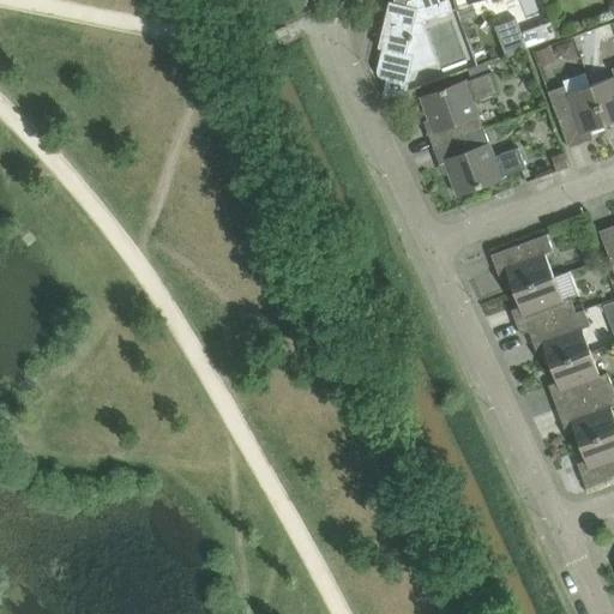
[(378,48),(381,49),(377,71),(377,72),(378,74),(379,76),(381,78),(383,78),(386,79),(383,91),(383,92),(383,94),(383,96),(384,96),(385,97),(387,98),(389,98),(408,91),(407,85),(414,55),(407,53),(411,36),(414,25),(452,11),(447,0),(393,0),(393,2),(389,1),(378,48)]
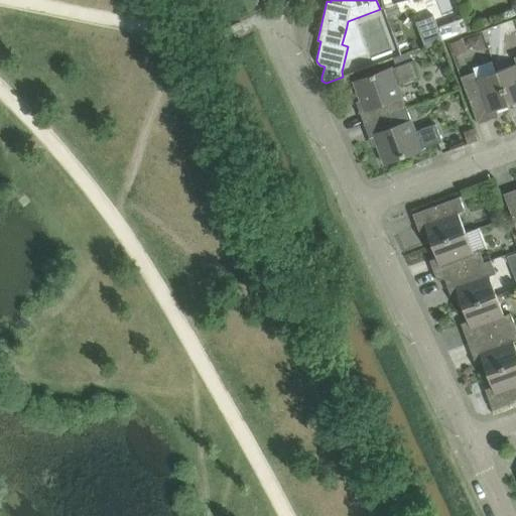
[(432,16),(414,23),(423,47),(442,40),(468,31),(463,19),(437,28),(434,21),(432,16)]
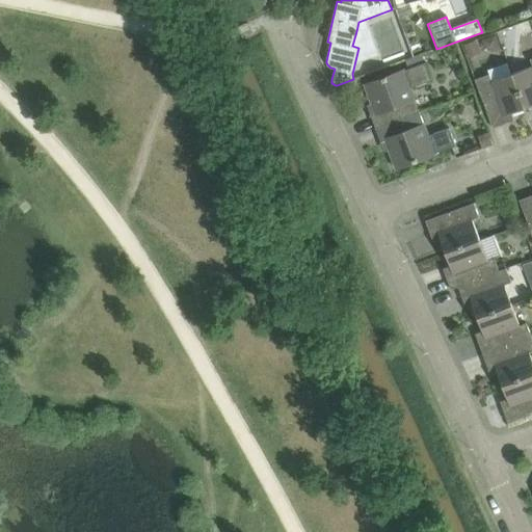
[(476,42),(463,46),(468,60),(481,55),(476,42)]
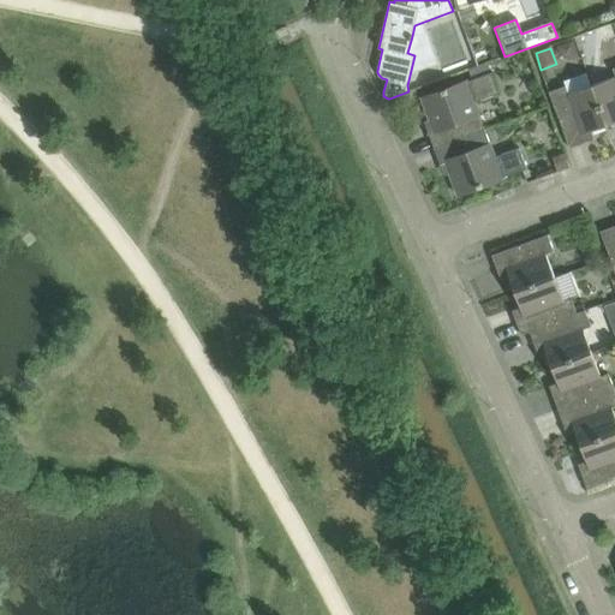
[(614,76),(591,85),(605,125),(614,121),(614,67),(613,69),(614,76)]
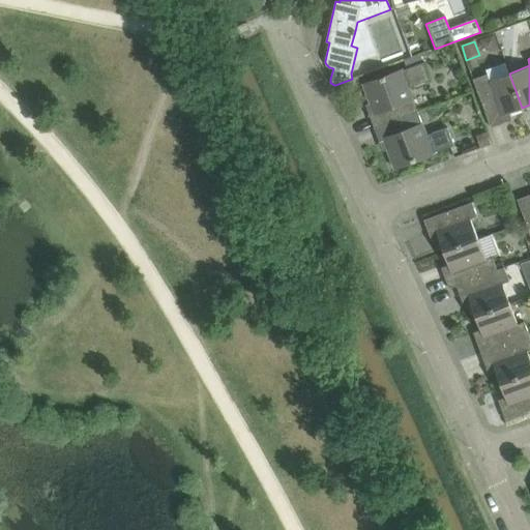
[(369,114),(374,128),(417,112),(409,88),(430,81),(422,62),(363,84),(374,113),(369,114)]
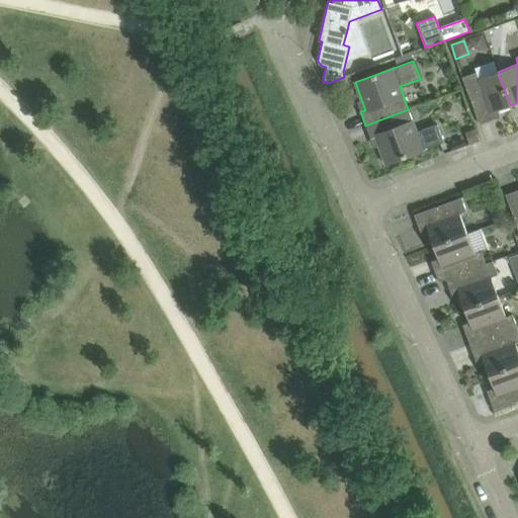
[(498,110),(510,105),(498,72),(479,79),(477,72),(462,77),(480,124),(501,116),(498,110)]
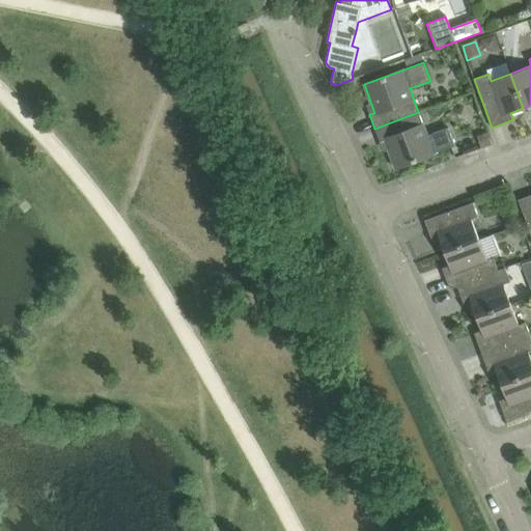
[(427,136),(418,112),(374,129),(380,142),(385,140),(395,168),(417,160),(416,160),(454,145),(448,128),(427,136)]
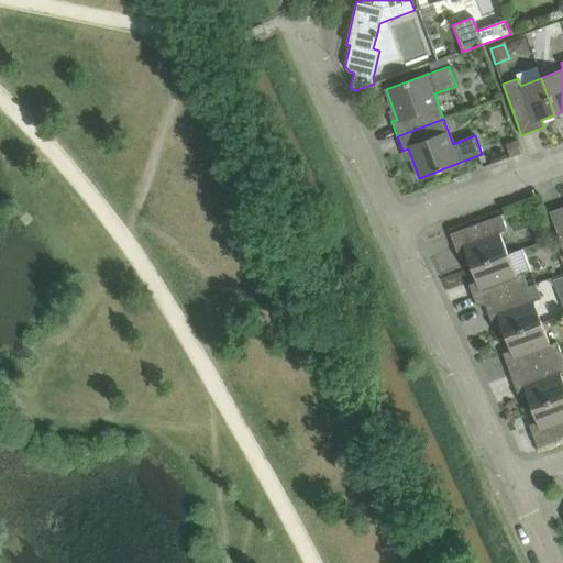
[(519,146),(507,151),(509,156),(521,153),(519,146)]
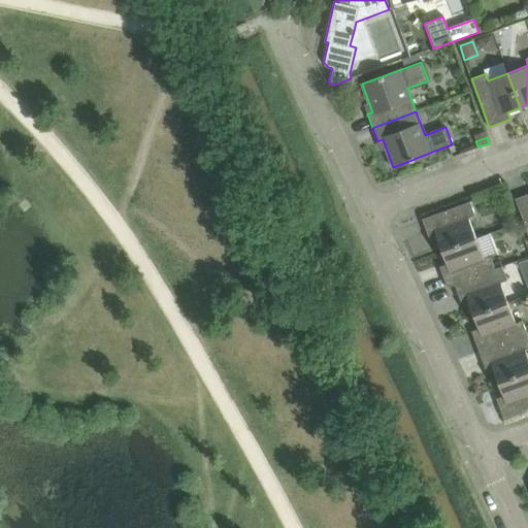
[(527,193),(515,198),(527,233),(527,193)]
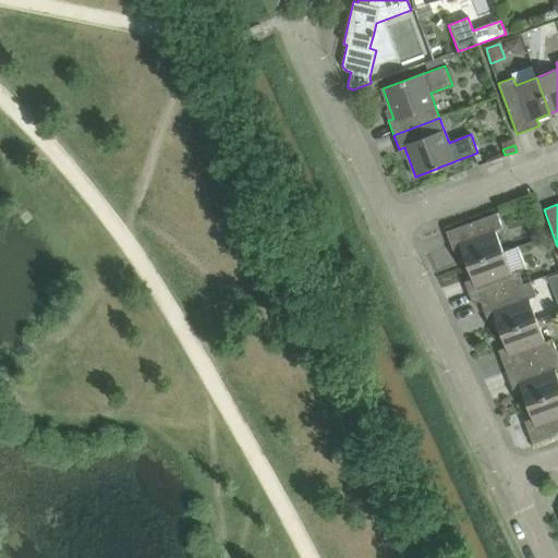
[(495,230),(502,228),(497,213),(446,231),(455,254),(462,251),(466,265),(502,251),(495,230)]
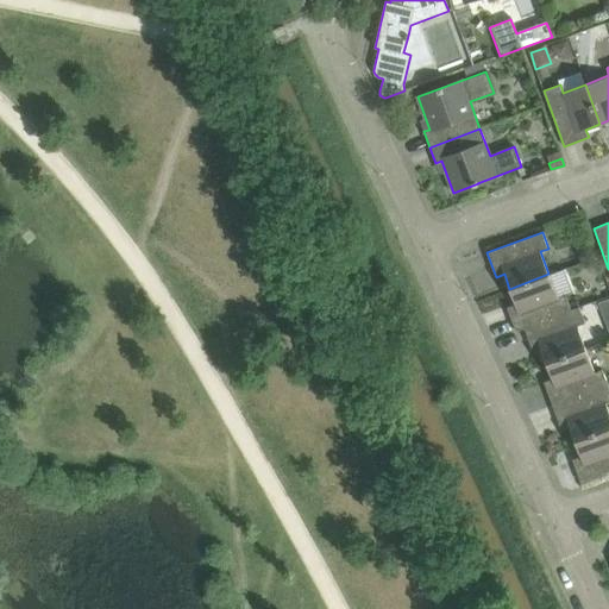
[(548,274),(509,289),(515,305),(507,307),(516,332),(525,328),(570,309),(565,295),(557,297),(548,274)]
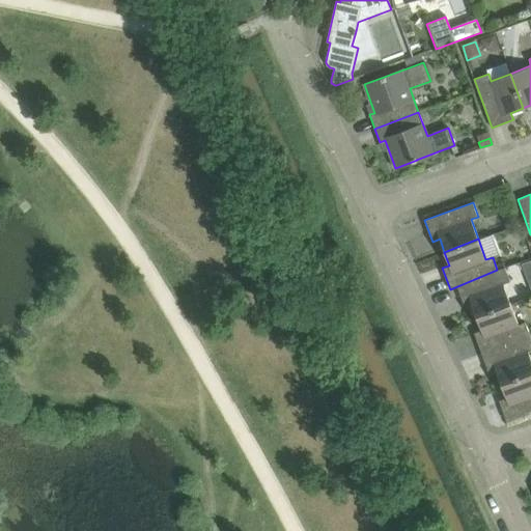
[(530,257),(521,261),(526,273),(530,271),(530,257)]
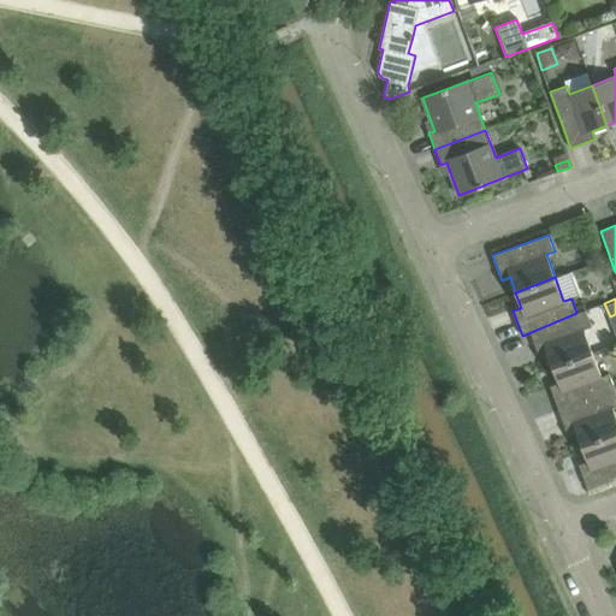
[(576,313),(531,332),(539,355),(548,353),(552,368),(592,353),(584,330),(592,327),(586,311),(578,313),(576,313)]
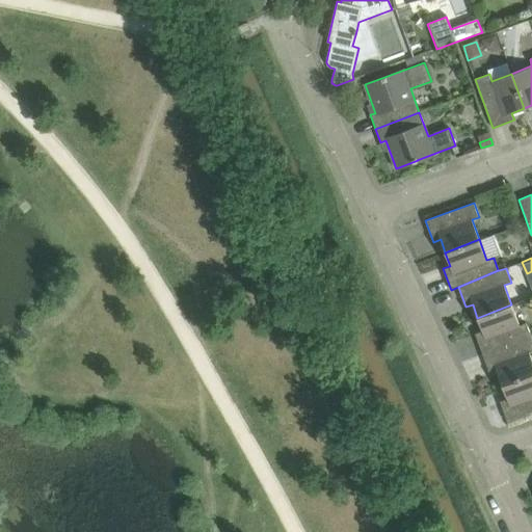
[(511,304),(477,318),(482,330),(475,334),(483,355),(531,336),(526,323),(519,325),(511,304)]
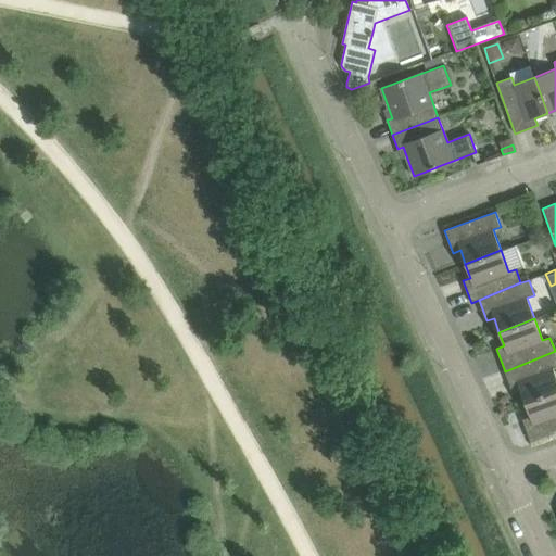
[(555,354),(555,351),(505,371),(513,392),(520,389),(526,404),(555,391),(555,377),(553,368),(555,367),(555,354)]
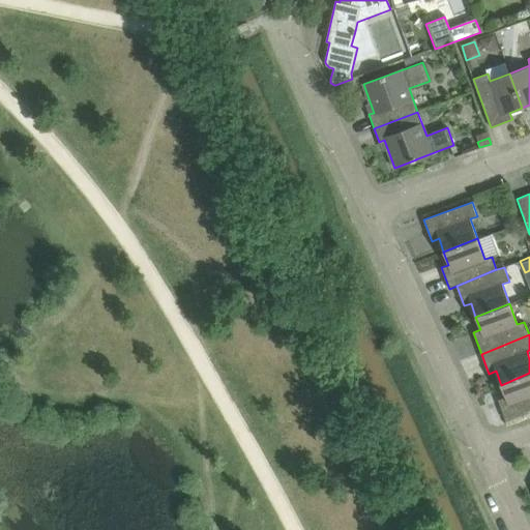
[(529,373),(501,385),(505,398),(498,400),(506,421),(518,417),(529,412),(529,373)]
